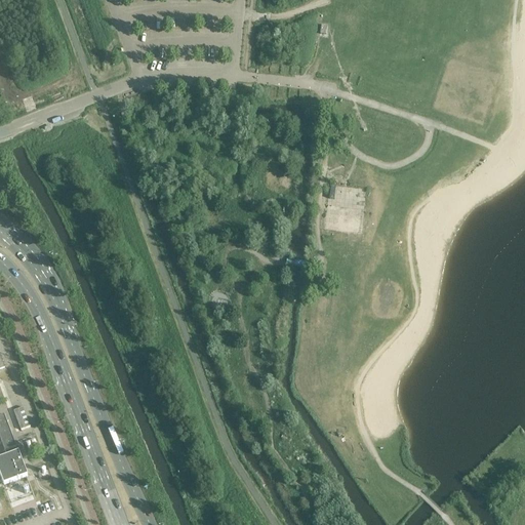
[(328,205),(325,229),(335,231),(338,206),(341,206),(344,188),(330,186),(327,205),(328,205)]
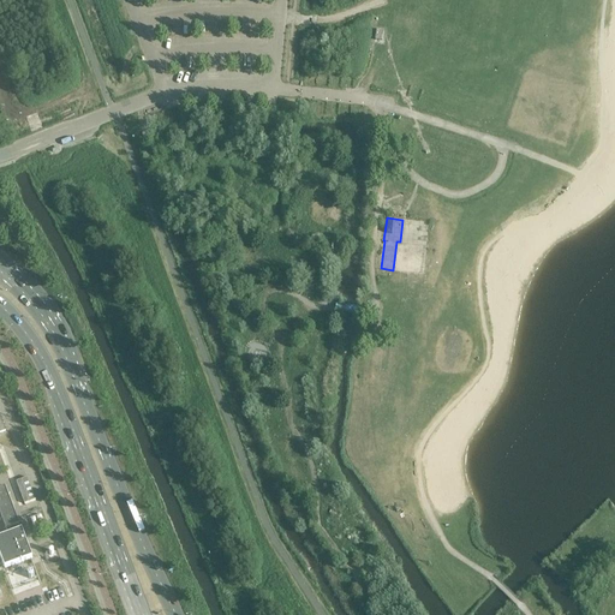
[(419,237),(419,244),(425,245),(429,222),(422,222),(419,237)]
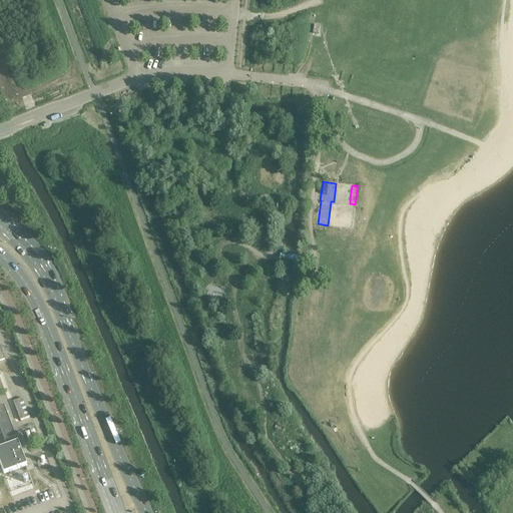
[(301,258),(280,253),(279,259),(279,261),(300,264),(300,261),(301,258)]
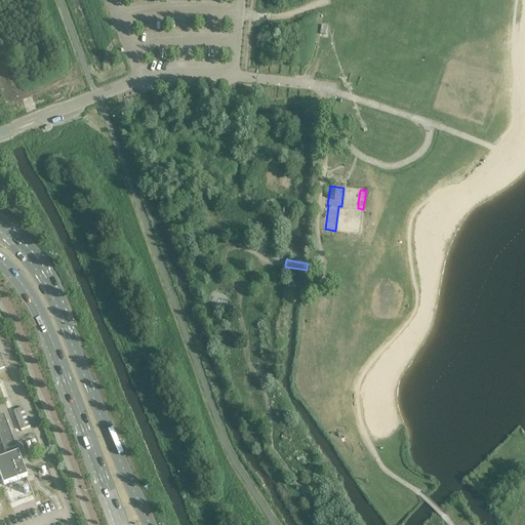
[(25,409),(15,412),(22,431),(31,428),(25,409)]
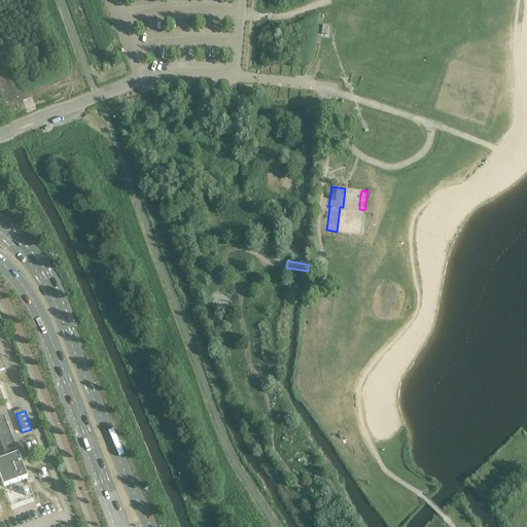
[(0,417),(0,438),(5,453),(16,449),(4,416),(0,417)]
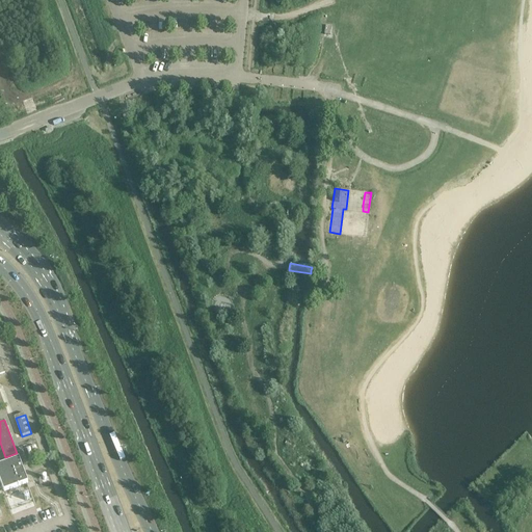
[(0,464),(0,481),(4,491),(28,482),(19,458),(0,464)]
